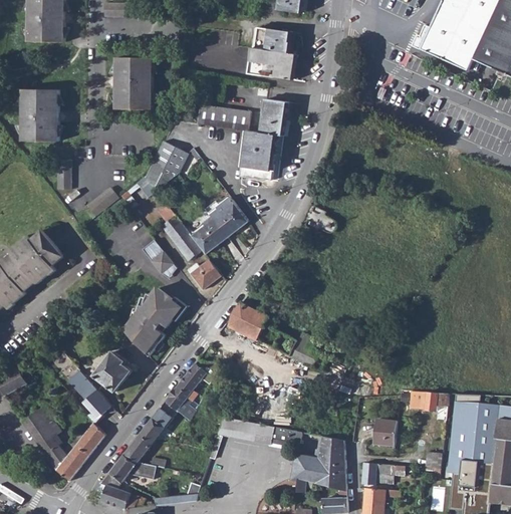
[(27,0),(27,10),(27,25),(27,38),(27,40),(63,41),(63,38),(63,26),(63,20),(63,14),(63,10),(63,0),(27,0)]
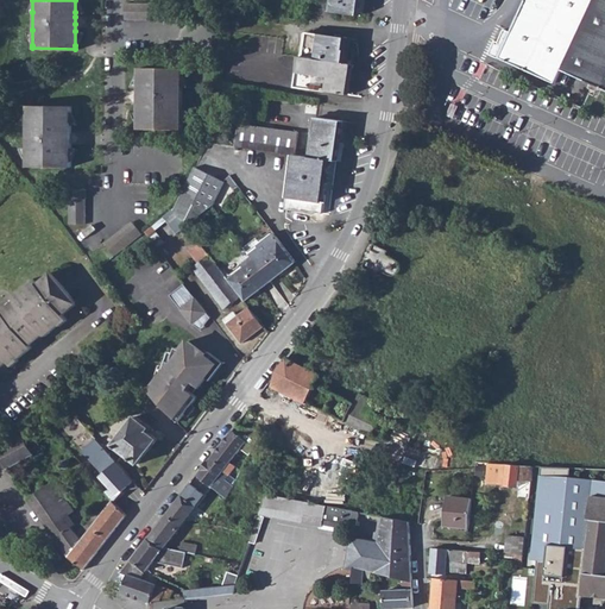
[(357,0),(331,0),(329,12),(355,16),(357,0)]
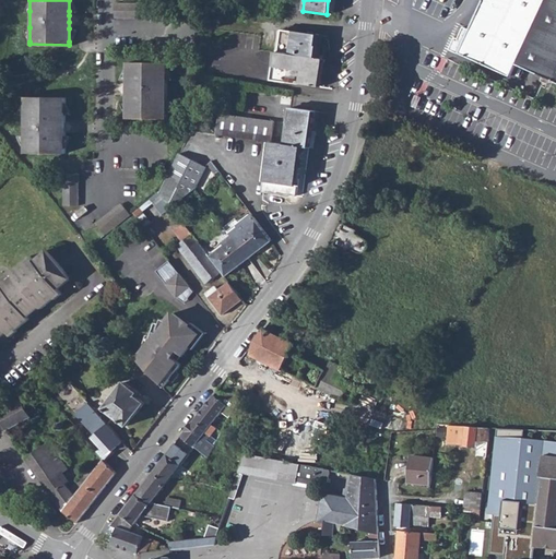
[(507,75),(513,62),(555,82),(555,0),(478,0),(465,28),(461,25),(456,36),(453,35),(448,47),(507,75)]
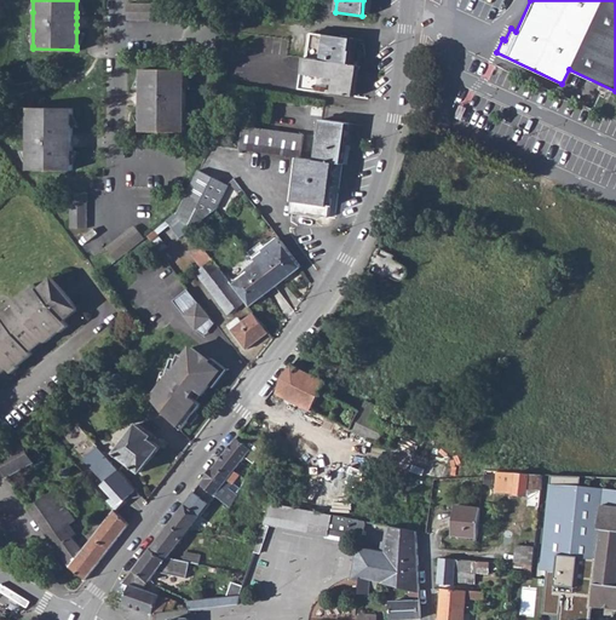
[(149,4),(132,4),(132,19),(149,19),(149,4)]
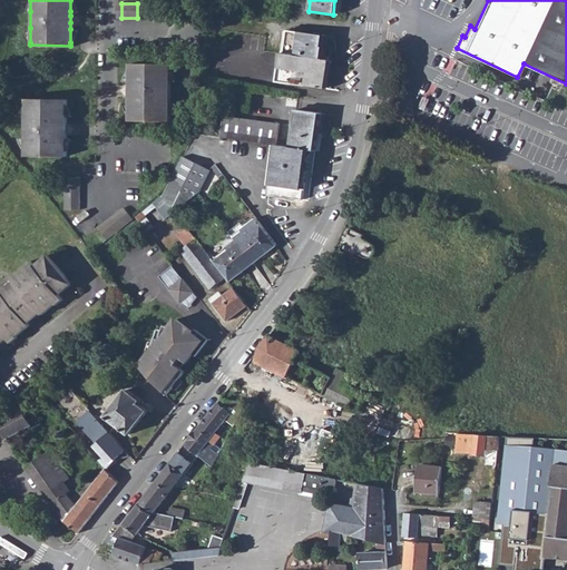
[(152,3),(137,3),(137,18),(152,18),(152,3)]
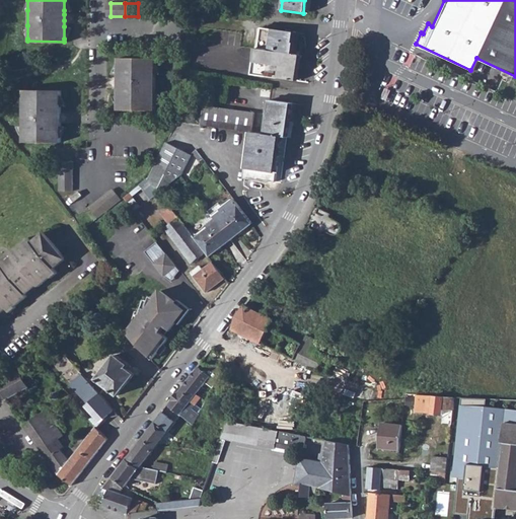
[(259,28),(256,49),(296,55),(298,45),(295,44),(296,33),(259,28)]
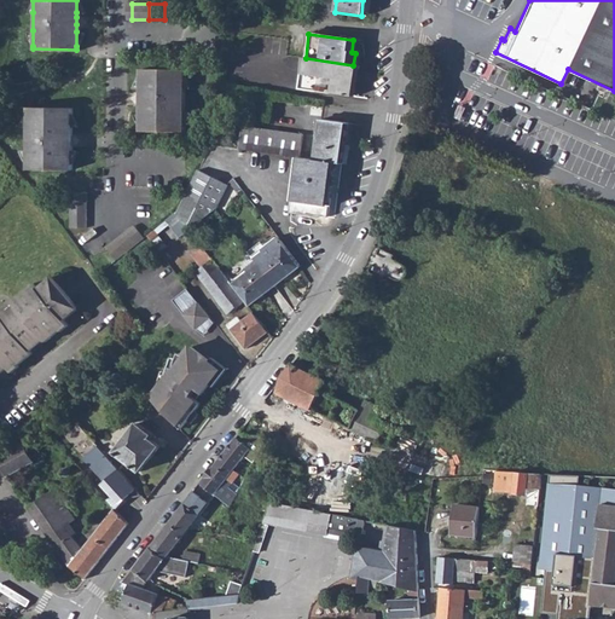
[(306,58),(301,58),(297,90),(349,98),(353,65),(306,58)]
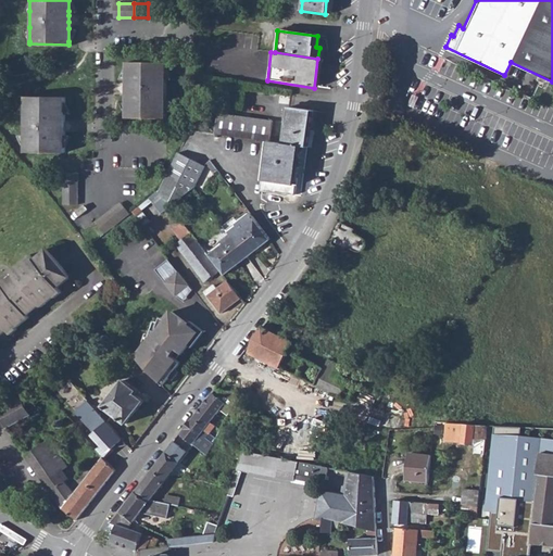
[(124,78),(124,85),(124,90),(124,100),(124,112),(124,117),(163,117),(163,114),(163,100),(164,78),(164,65),(164,62),(125,61),(124,67),(124,78)]
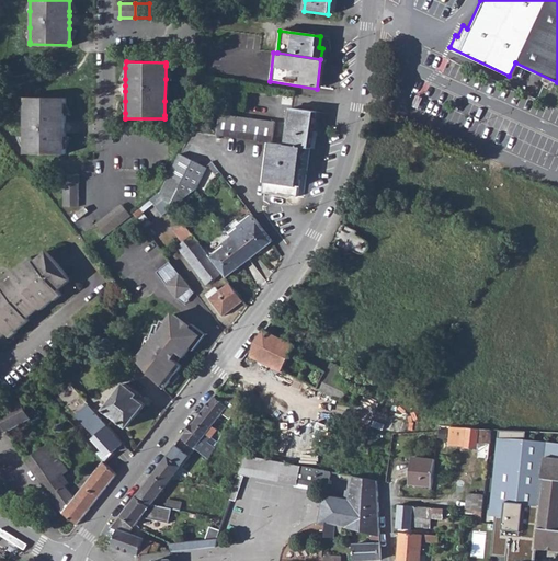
[(24,136),(23,149),(23,152),(63,153),(63,149),(63,136),(64,130),(64,123),(64,115),(64,104),(64,98),(24,96),(24,103),(24,114),(24,136)]
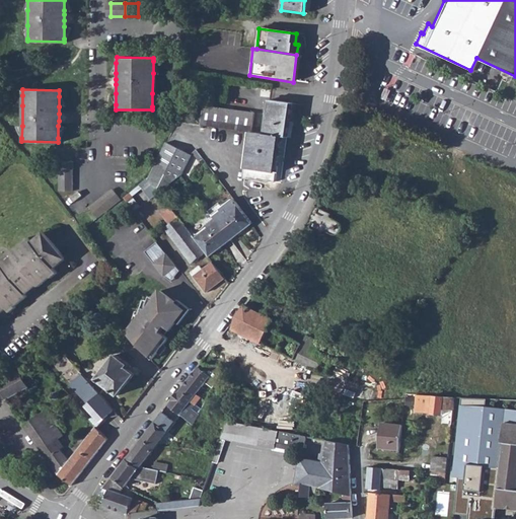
[(268,102),(263,136),(279,138),(286,139),(290,105),(268,102)]
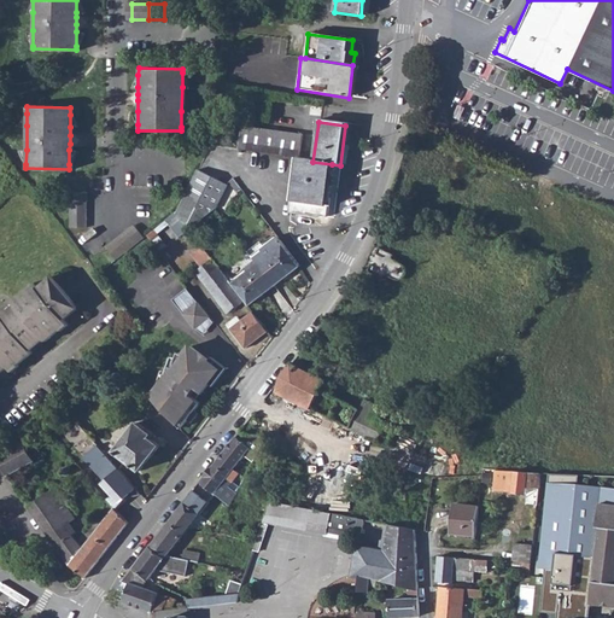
[(239,128),(235,151),(296,159),(299,136),(239,128)]
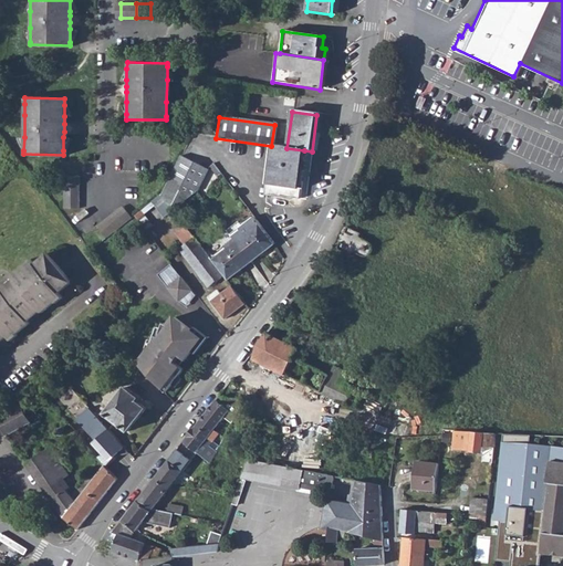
[(271,146),(263,196),(298,201),(304,150),(287,148),(271,146)]
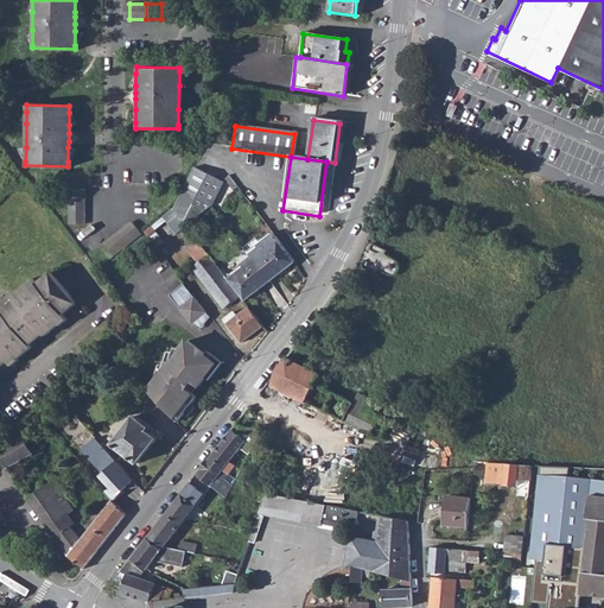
[(191,168),(171,208),(184,226),(209,207),(222,184),(191,168)]
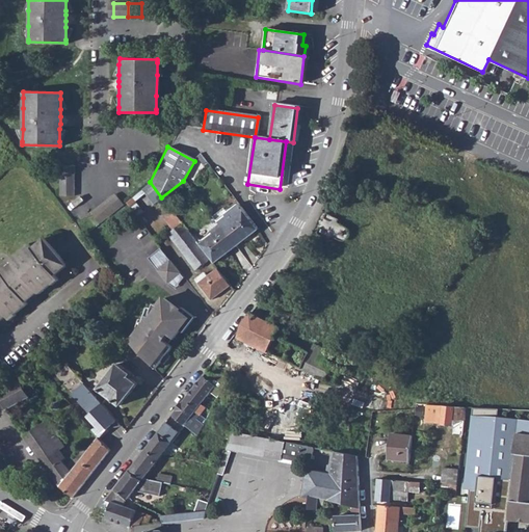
[(73,164),(59,164),(59,180),(73,180),(73,164)]
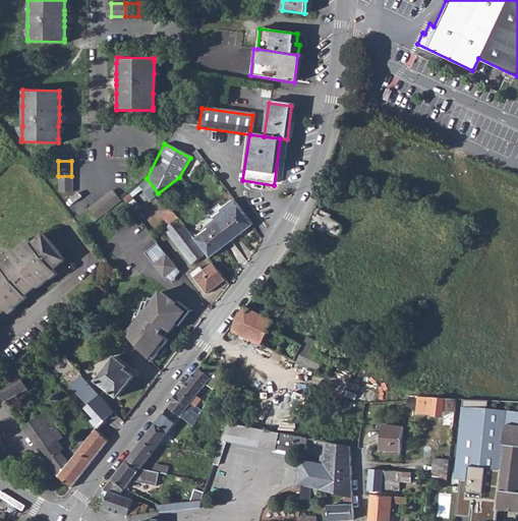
[(71,176),(58,176),(57,191),(71,191),(71,176)]
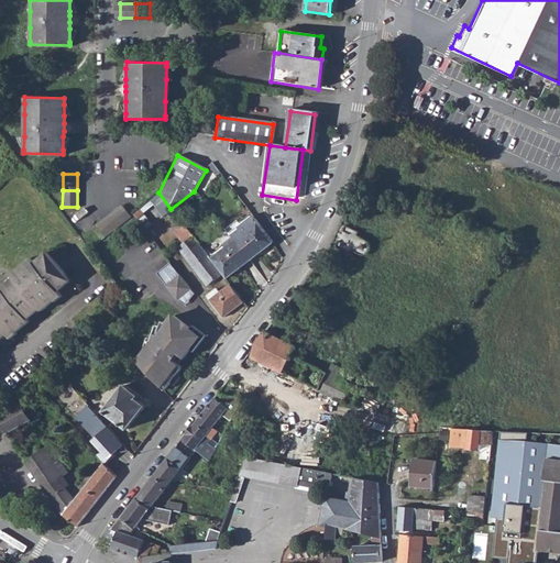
[(121,205),(95,224),(105,235),(130,216),(121,205)]
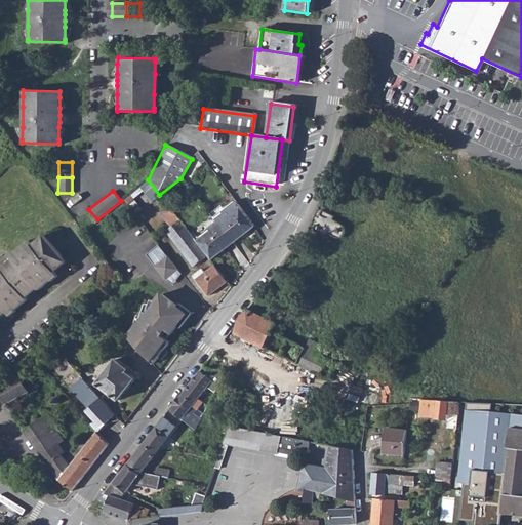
[(218,206),(209,214),(214,221),(231,242),(253,226),(234,200),(222,209),(218,206)]
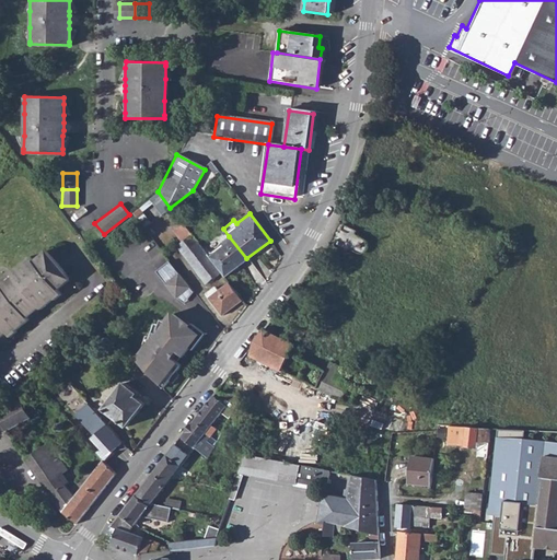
[(181,240),(190,232),(182,221),(172,229),(181,240)]
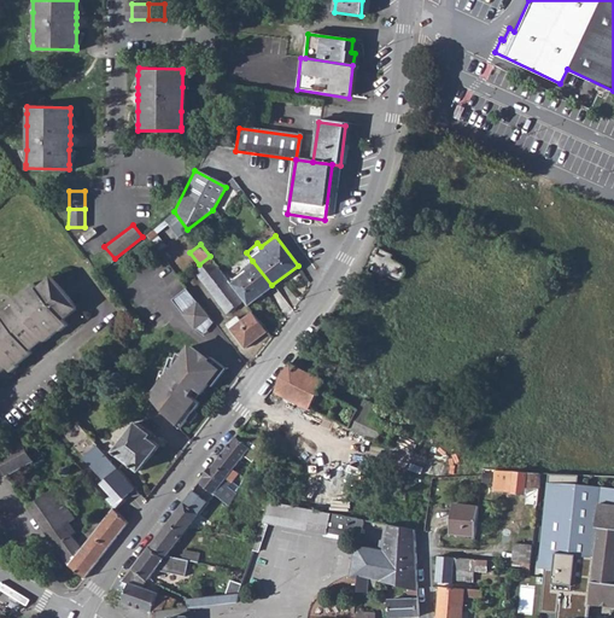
[(210,258),(193,272),(227,313),(238,304),(243,301),(227,280),(210,258)]
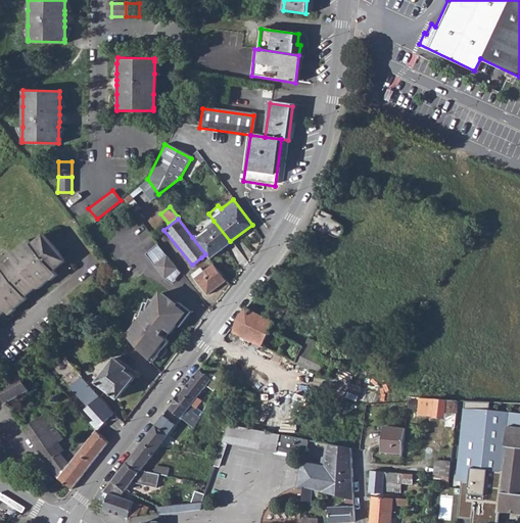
[(214,221),(192,237),(205,254),(208,258),(230,241),(214,221)]
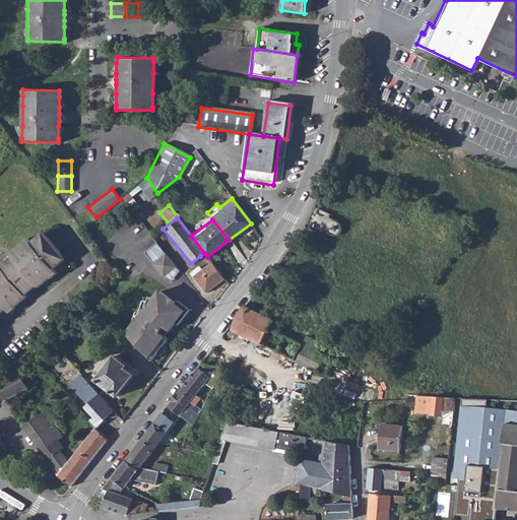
[(0,310),(2,308),(7,313),(13,308),(12,307),(23,297),(21,295),(33,285),(35,287),(47,278),(48,279),(54,273),(50,268),(62,258),(40,232),(28,242),(24,237),(16,244),(18,245),(6,254),(8,256),(0,263),(0,310)]
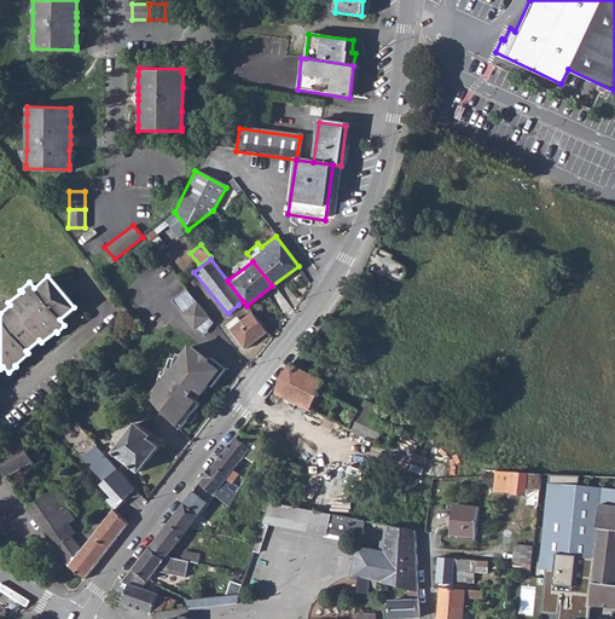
[(208,316),(186,287),(172,299),(193,327),(208,316)]
